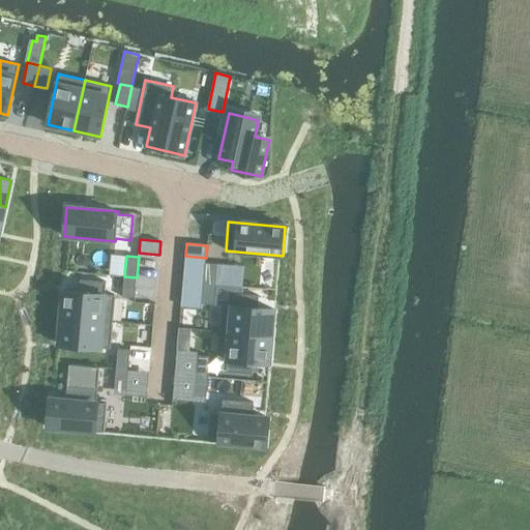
[(204,284),(216,285),(217,264),(205,263),(204,284)]
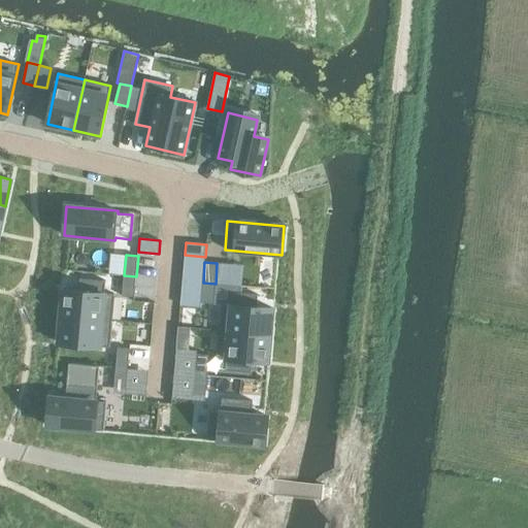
[(217,263),(216,284),(242,286),(243,275),(244,266),(217,263)]
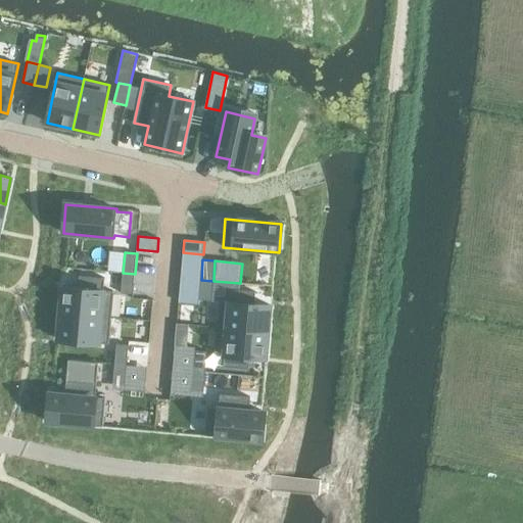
[(123,273),(121,293),(133,294),(135,274),(123,273)]
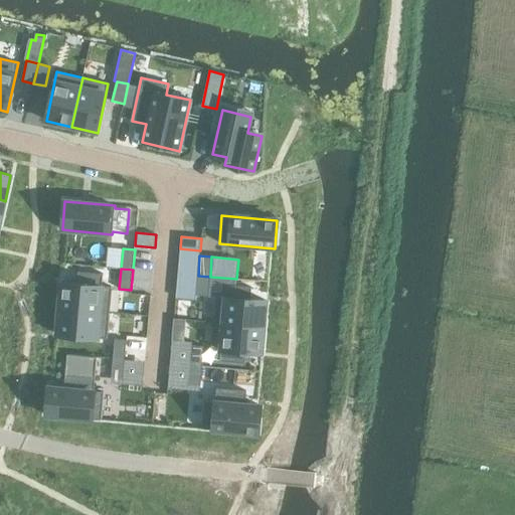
[(61,283),(59,309),(110,313),(112,287),(102,286),(103,274),(77,272),(76,284),(61,283)]
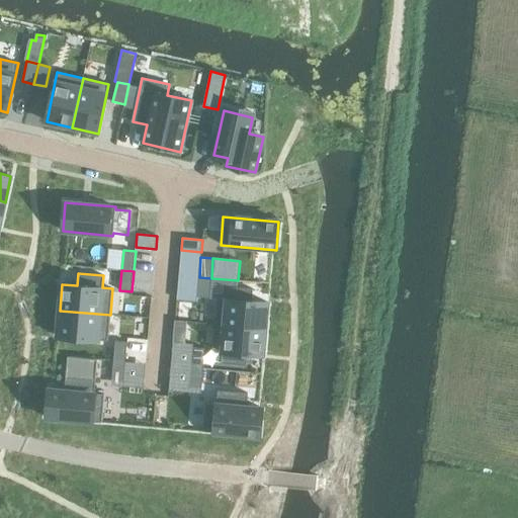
[(199,277),(197,297),(209,298),(211,278),(199,277)]
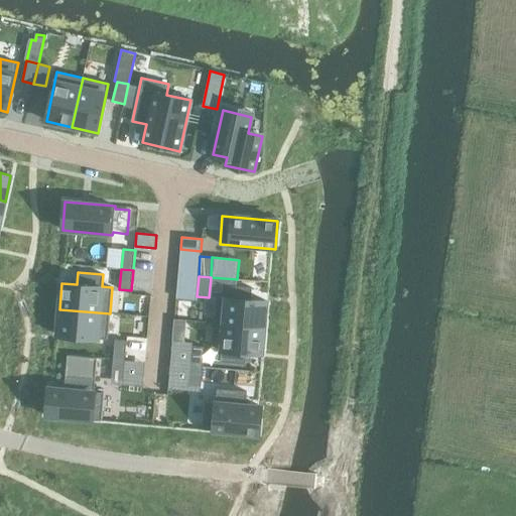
[(211,277),(209,297),(216,297),(216,296),(226,297),(227,285),(236,286),(237,279),(211,277)]
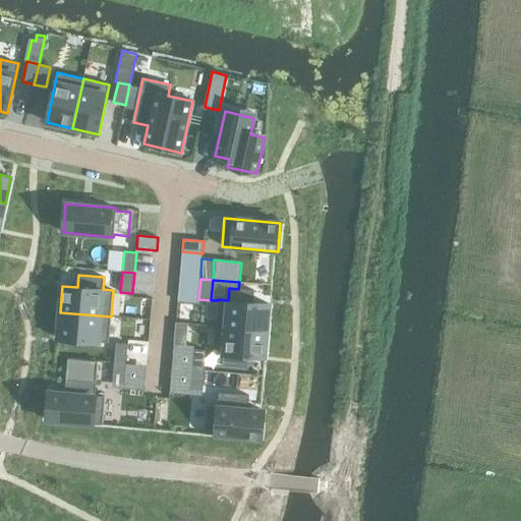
[(218,300),(216,326),(267,331),(269,304),(253,302),(254,290),(238,289),(229,288),(228,300),(218,299),(218,300)]
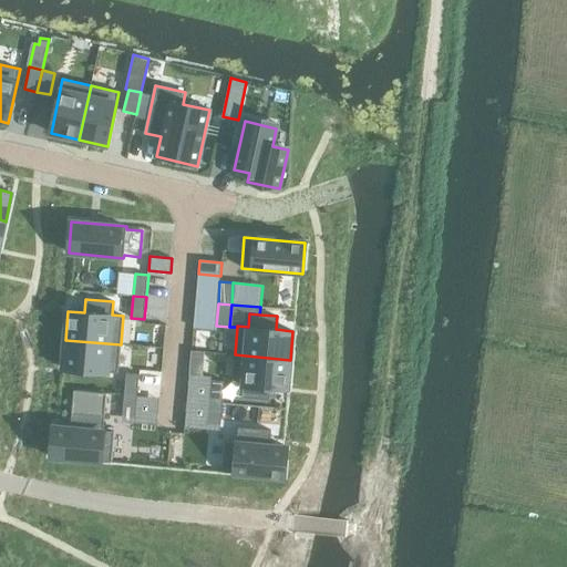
[(65,340),(62,369),(117,373),(121,344),(65,340)]
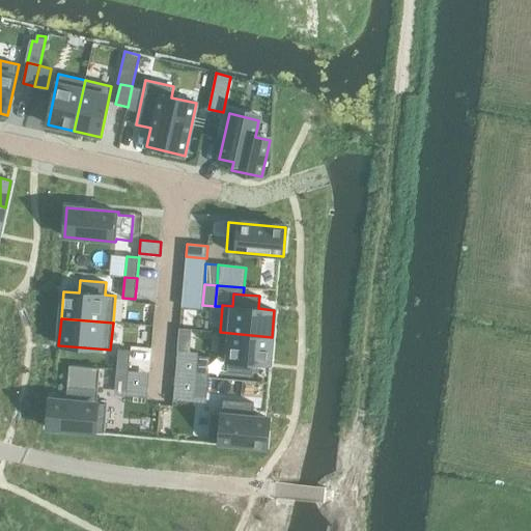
[(179,329),(177,352),(189,353),(191,330),(179,329)]
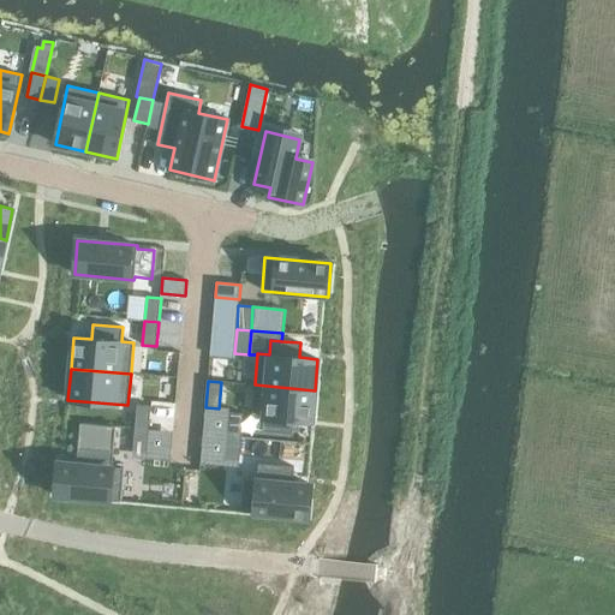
[(255,384),(252,416),(263,417),(262,431),(292,434),(293,419),(311,422),(315,390),(255,384)]
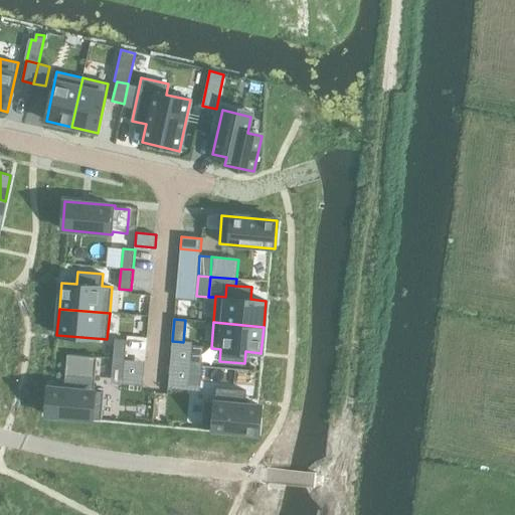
[(115,339),(113,359),(125,360),(127,340),(115,339)]
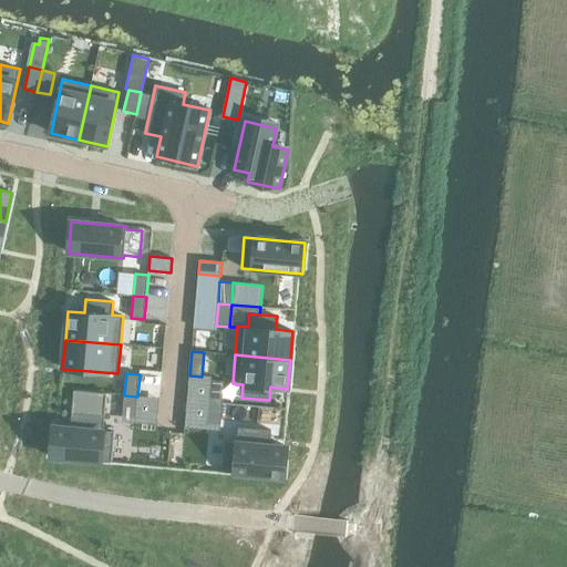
[(209,402),(209,403),(223,404),(223,403),(225,382),(212,381),(209,402)]
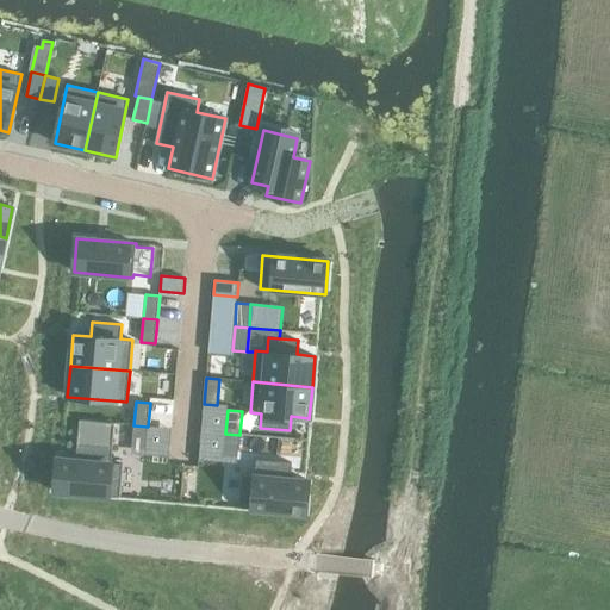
[(57,459),(55,492),(119,498),(123,465),(111,464),(114,423),(80,421),(76,460),(57,459)]
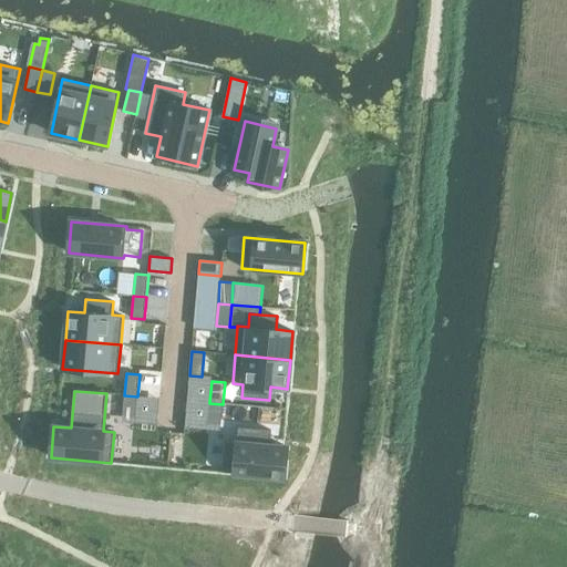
[(124,395),(122,418),(135,419),(137,397),(124,395)]
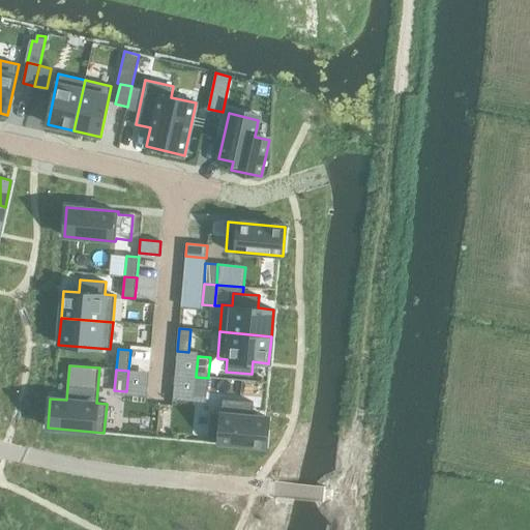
[(196,377),(194,396),(206,398),(208,378),(196,377)]
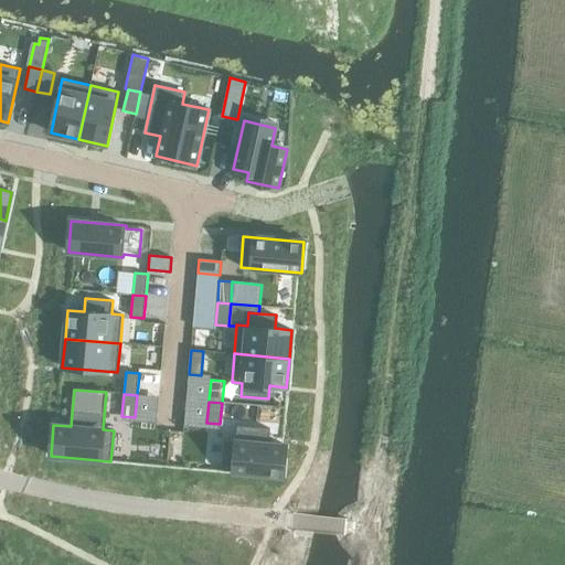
[(225,440),(223,471),(283,477),(286,446),(269,444),(270,429),(237,426),(236,441),(225,440)]
